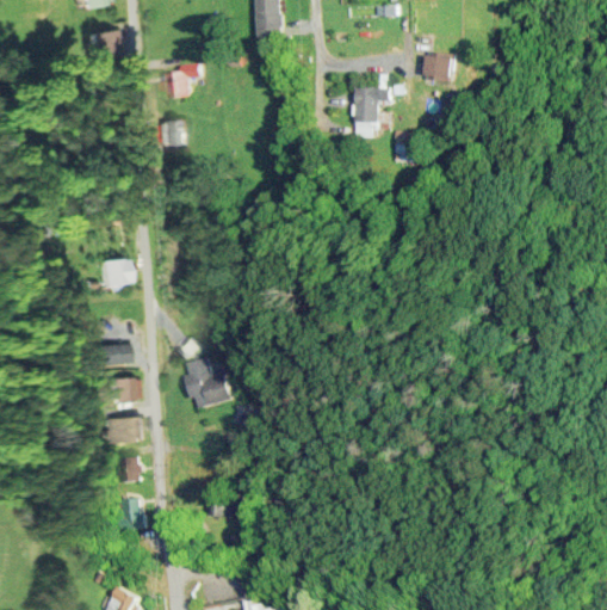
[(261,0),(262,36),(287,36),(286,0),(261,0)]
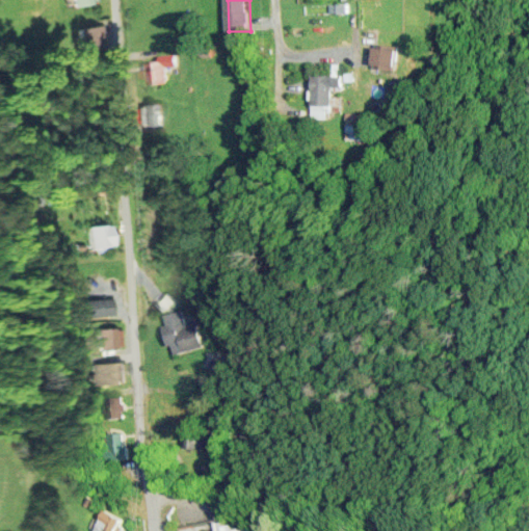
[(103,48),(100,26),(75,29),(79,51),(103,48)]
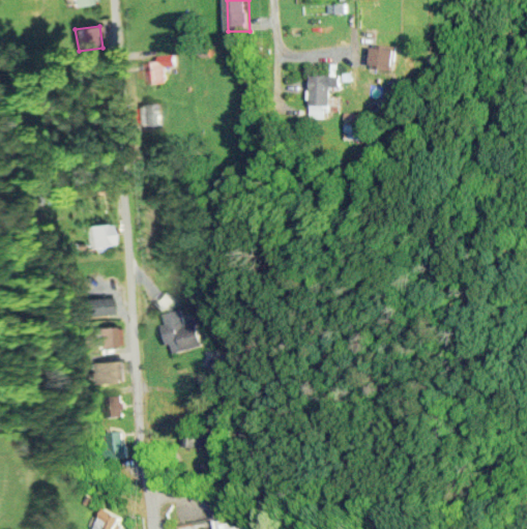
[(170,83),(168,67),(177,66),(176,56),(148,59),(150,85),(170,83)]
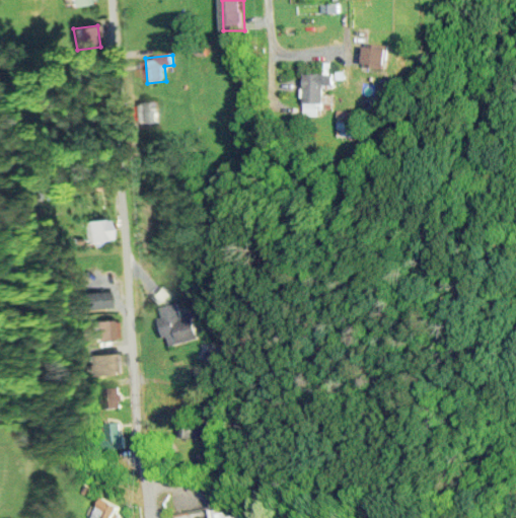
[(339,89),(340,89),(340,71),(310,71),(310,100),(339,100),(339,89)]
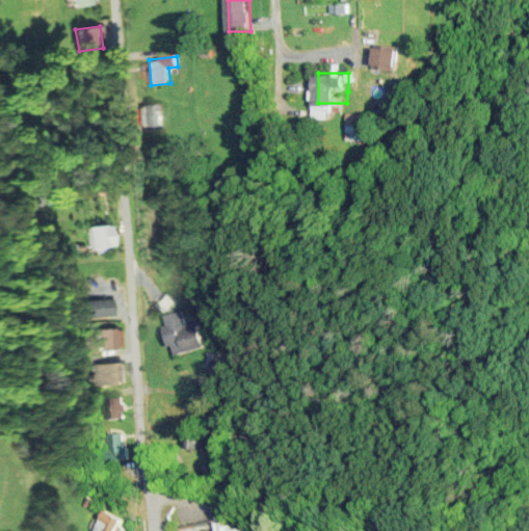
[(137,104),(137,125),(161,125),(161,104),(137,104)]
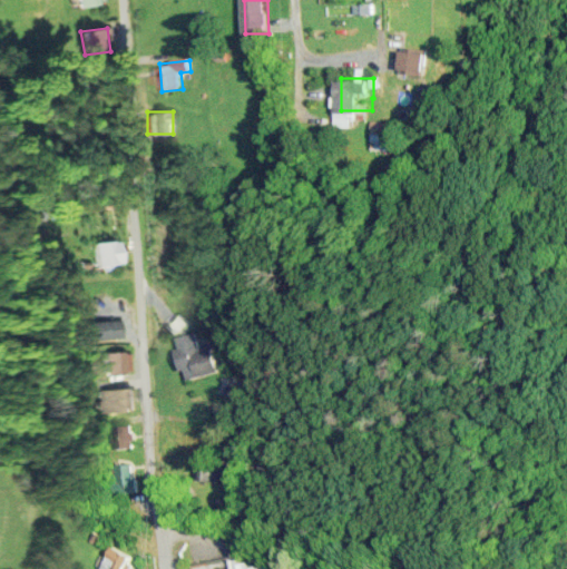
[(120,242),(94,242),(94,265),(120,265),(120,242)]
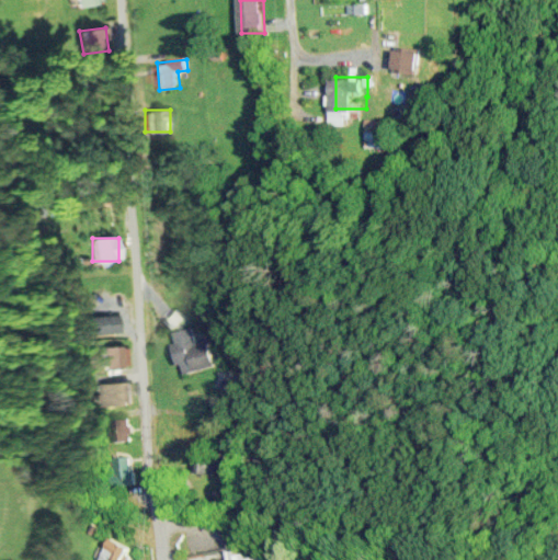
[(116,318),(86,318),(86,335),(116,335),(116,318)]
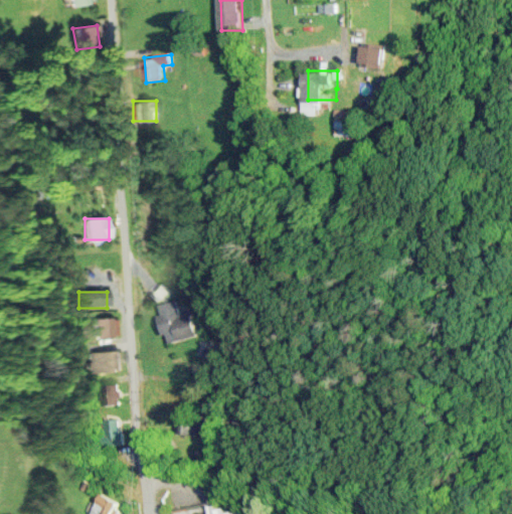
[(181,318),(176,301),(158,307),(170,344),(198,336),(191,315),(181,318)]
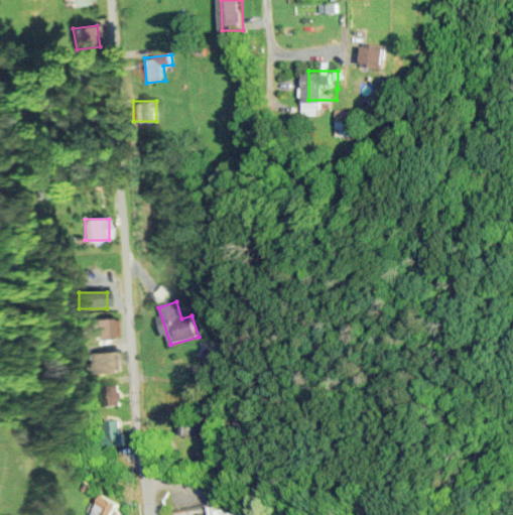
[(114,340),(114,320),(89,320),(89,340),(114,340)]
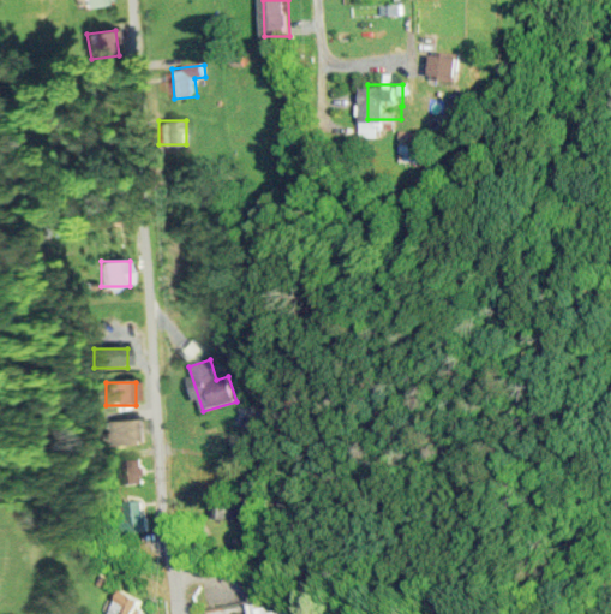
[(106,446),(141,446),(141,422),(106,422),(106,446)]
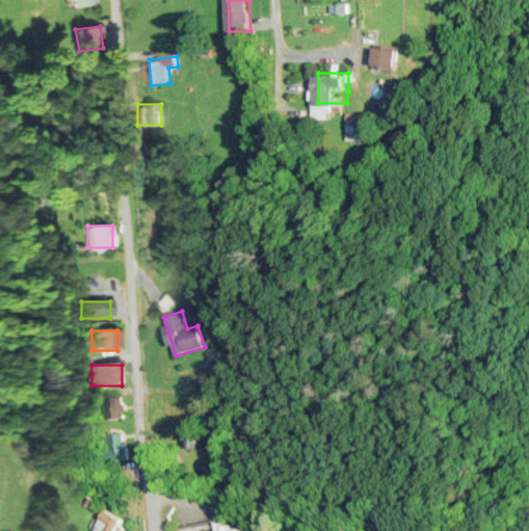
[(121,420),(121,399),(103,399),(103,420),(121,420)]
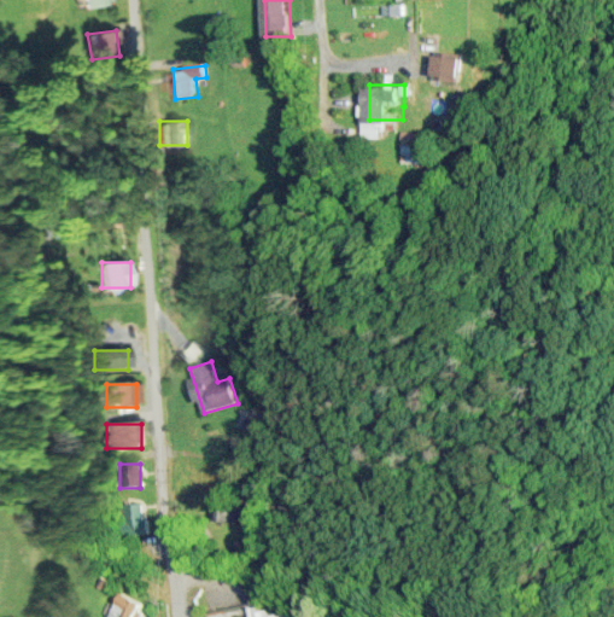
[(243,504),(209,504),(209,522),(243,522),(243,504)]
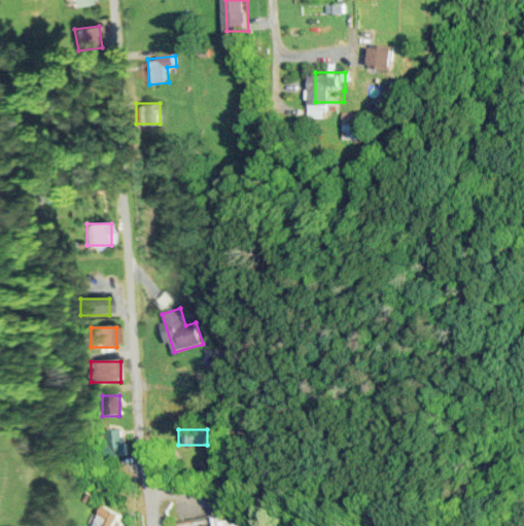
[(102,431),(102,457),(125,457),(125,444),(119,444),(119,431),(102,431)]
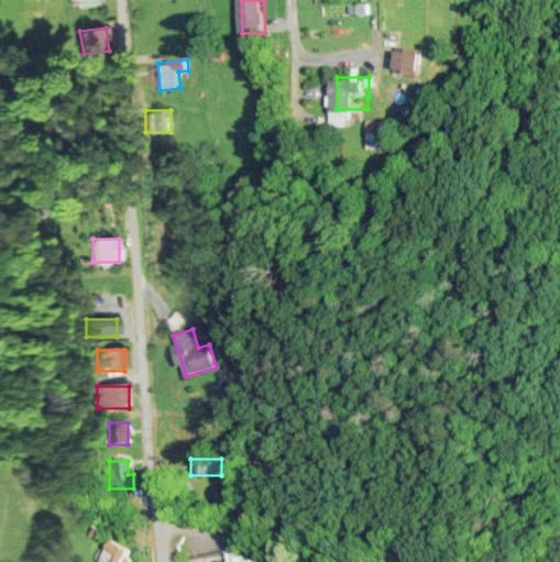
[(127,561),(132,550),(111,540),(101,561),(127,561)]
